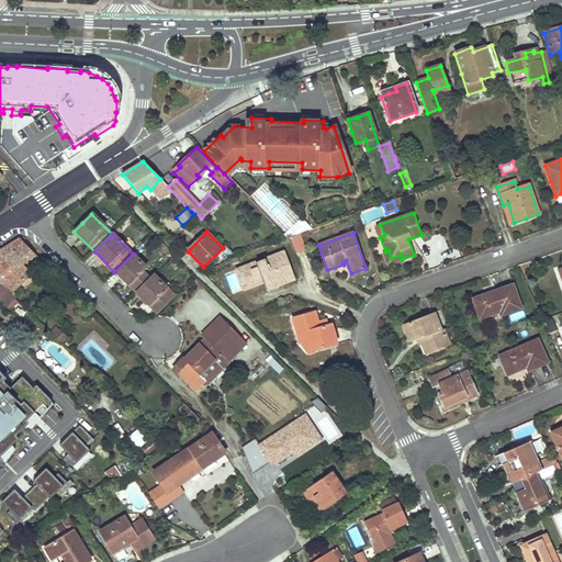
[(13,291),(31,273),(22,263),(31,257),(36,263),(40,259),(20,238),(0,250),(0,282),(13,296),(15,298),(18,295),(13,291)]
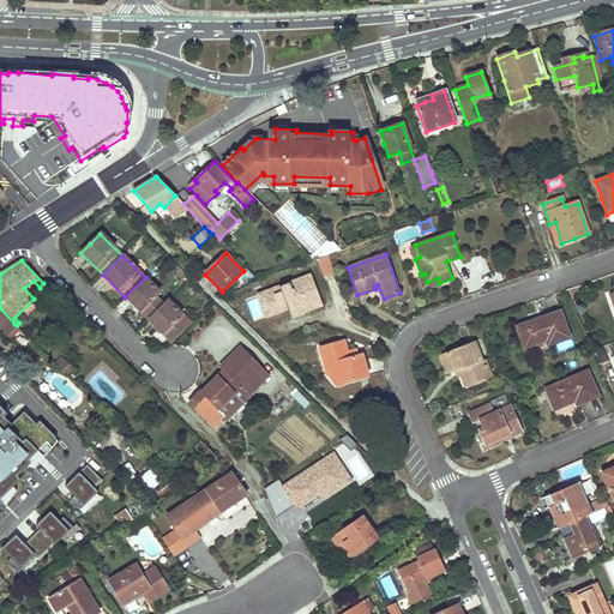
[(422,288),(439,283),(438,278),(427,282),(425,274),(421,275),(417,276),(422,288)]
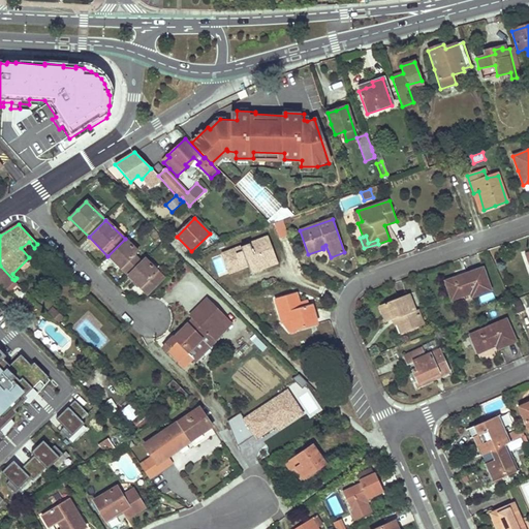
[(241,266),(246,263),(248,271),(263,266),(265,268),(275,265),(266,238),(226,252),(234,271),(241,268),(241,266)]
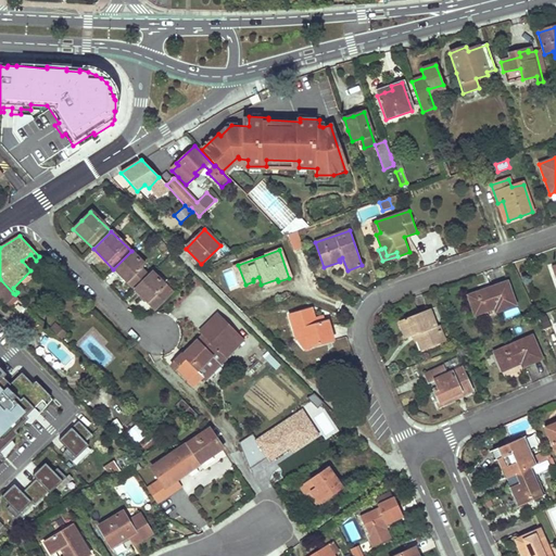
[(131,251),(113,269),(134,289),(151,272),(131,251)]
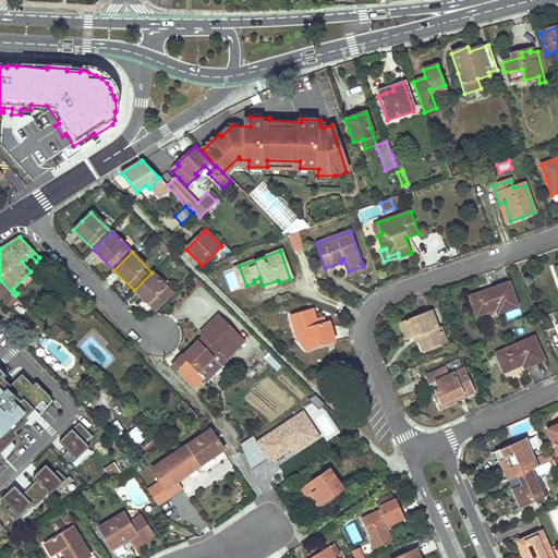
[(152,273),(134,290),(155,311),(172,293),(152,273)]
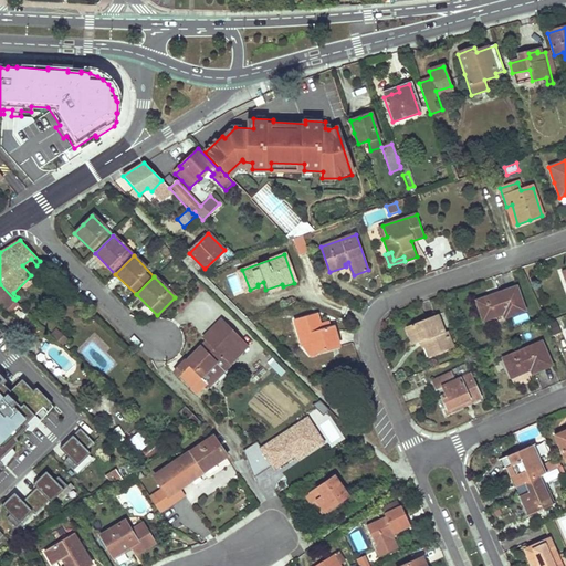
[(13,299),(0,284),(0,303),(2,306),(9,300),(11,301),(13,299)]
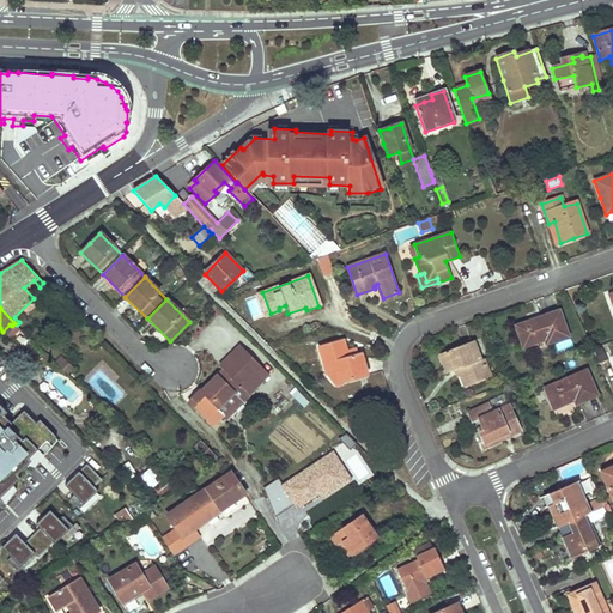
[(536,323),(535,320),(515,327),(522,349),(545,340),(546,345),(568,338),(559,311),(540,317),(541,321),(536,323)]
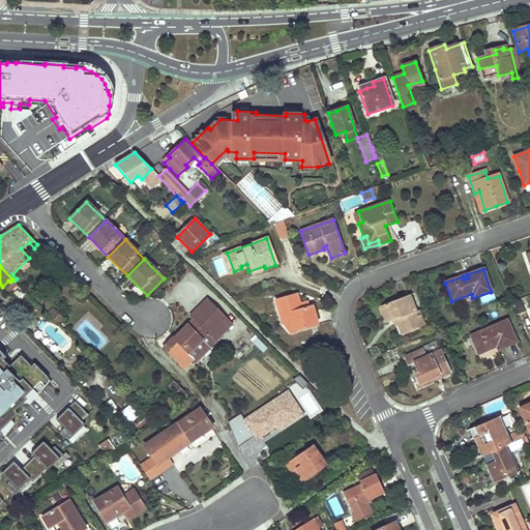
[(8,281),(2,287),(7,292),(17,284),(15,281),(12,280),(10,282),(8,281)]
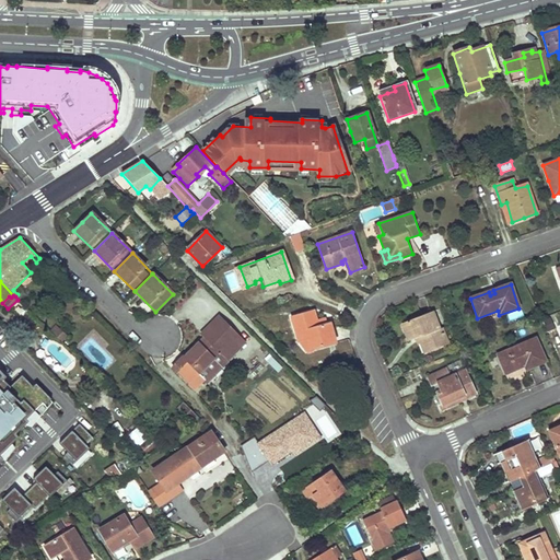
[(291,318),(294,329),(298,341),(305,339),(310,351),(312,350),(335,343),(329,324),(318,327),(313,312),(291,318)]
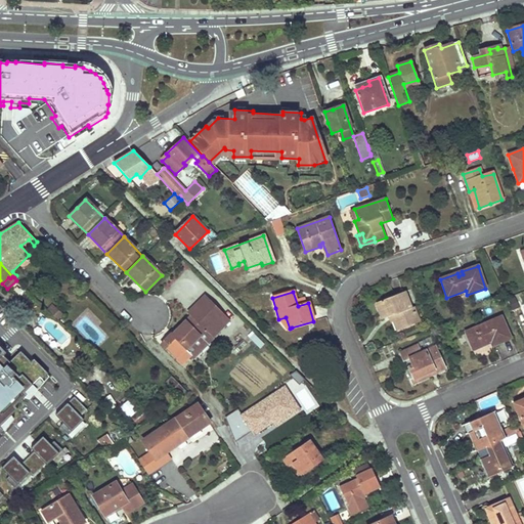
[(167,338),(164,341),(162,343),(166,347),(167,346),(177,357),(176,358),(182,364),(190,355),(193,358),(214,338),(208,332),(224,315),(205,296),(188,312),(191,315),(170,337),(167,338)]
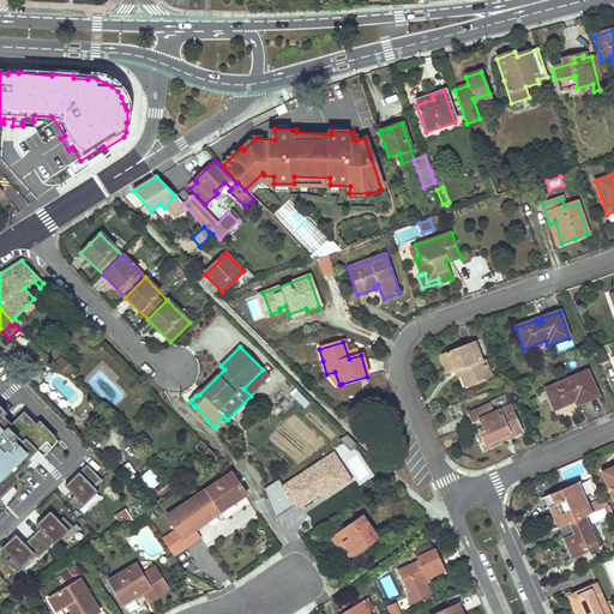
[(439,356),(444,366),(447,374),(459,369),(462,377),(461,378),(465,387),(491,378),(483,360),(480,362),(475,349),(464,353),(462,348),(439,356)]
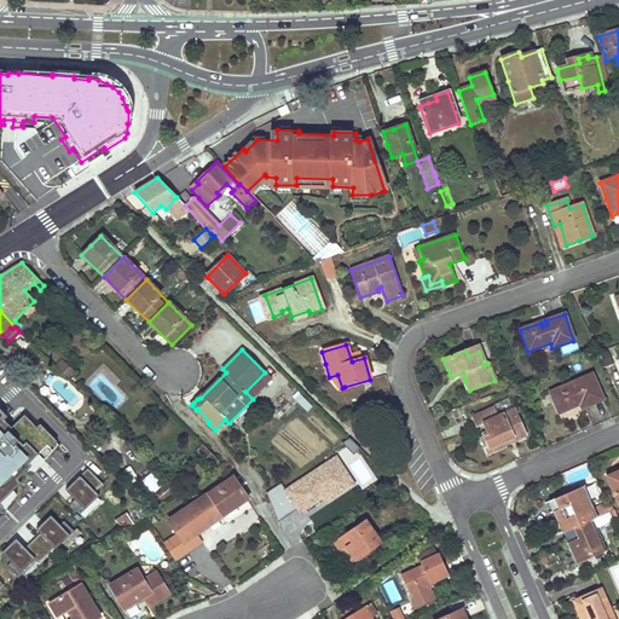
[(65,363),(63,366),(59,369),(68,377),(74,371),(65,363)]
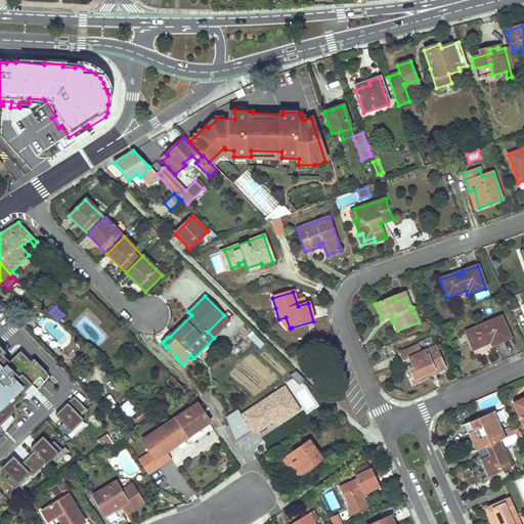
[(214,338),(230,321),(224,315),(208,332),(214,338)]
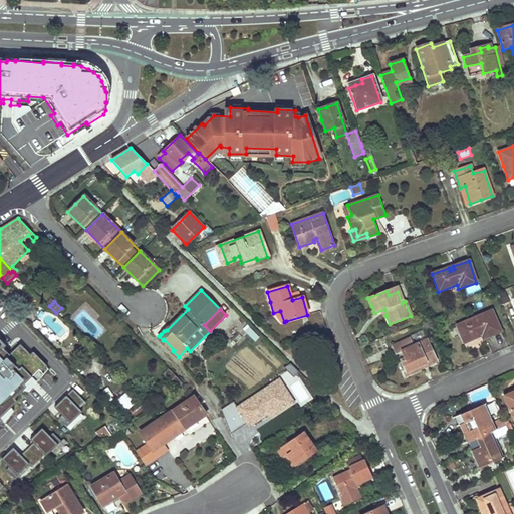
[(280,311),(273,313),(281,325),(287,323),(286,321),(284,322),(280,311)]
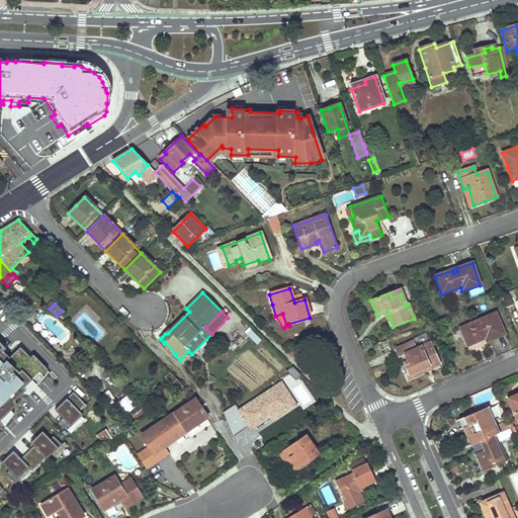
[(481,341),(480,338),(484,336),(486,342),(504,335),(496,314),(459,329),(466,346),(481,341)]
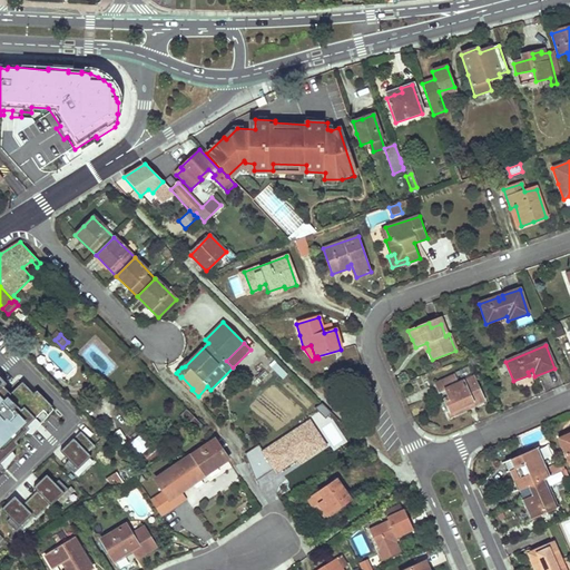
[(282,379),(286,374),(273,362),(268,366),(282,379)]
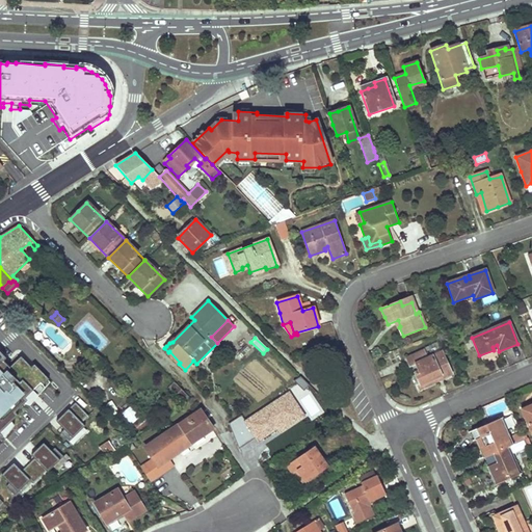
[(37,343),(47,352),(50,348),(41,339),(37,343)]
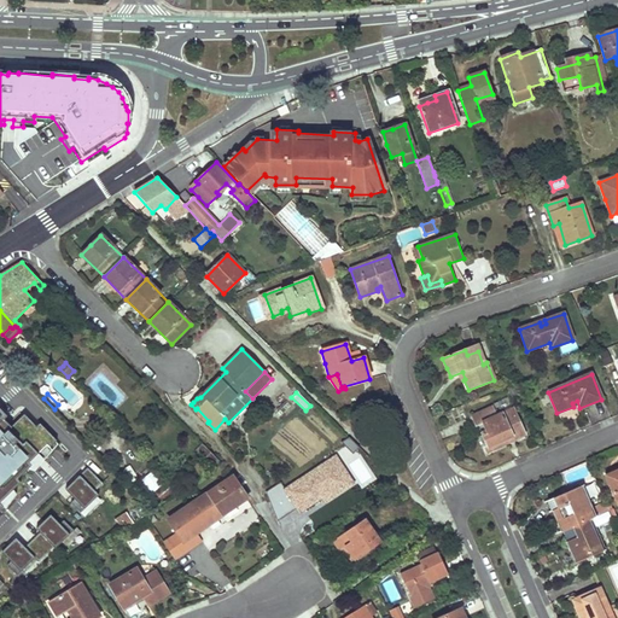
[(476,426),(479,425),(489,445),(511,436),(513,442),(525,436),(513,409),(495,418),(491,408),(472,417),(476,426)]
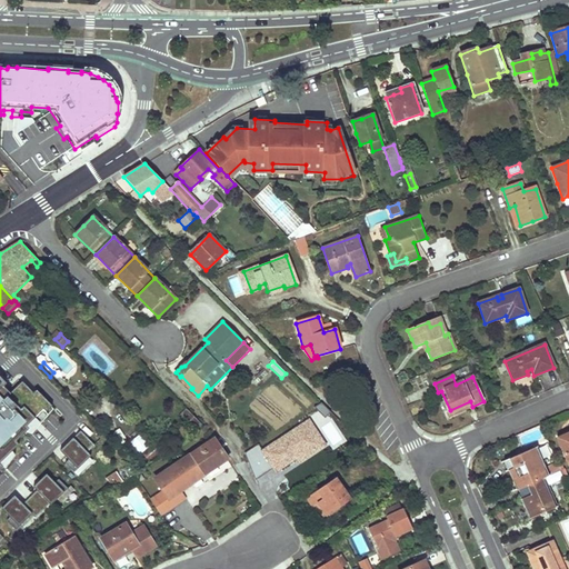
[(0,468),(2,467),(0,463),(0,461),(18,445),(16,441),(22,435),(20,431),(28,423),(23,419),(29,412),(35,418),(42,410),(45,412),(51,406),(37,390),(33,393),(22,381),(10,393),(3,386),(0,382),(0,468)]
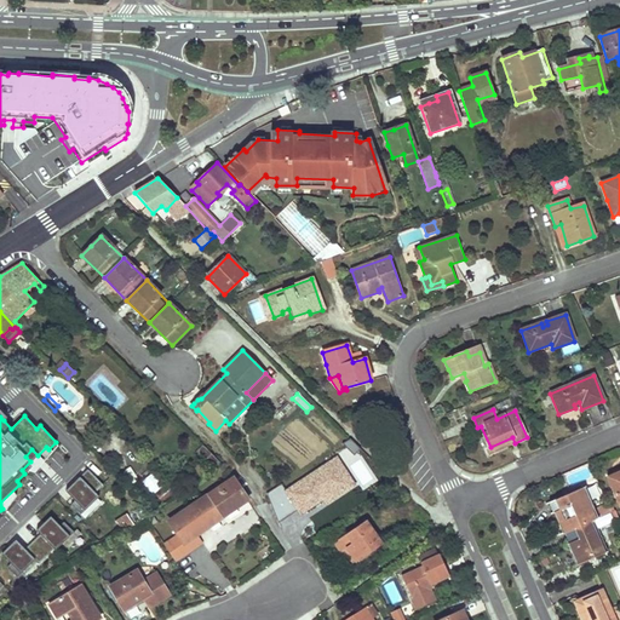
[(487,455),(515,443),(512,437),(491,447),(484,451),(487,455)]
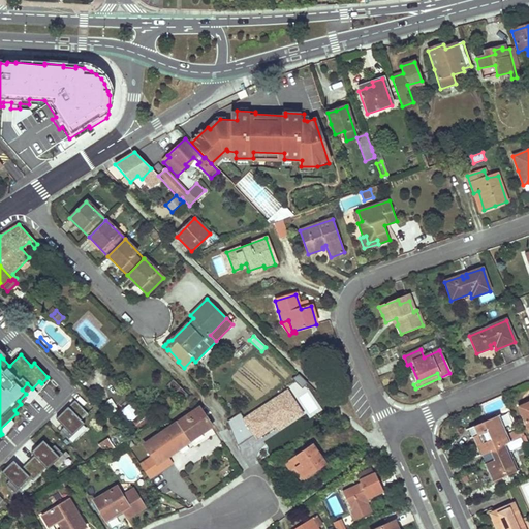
[(293,379),(302,389),(308,383),(299,374),(293,379)]
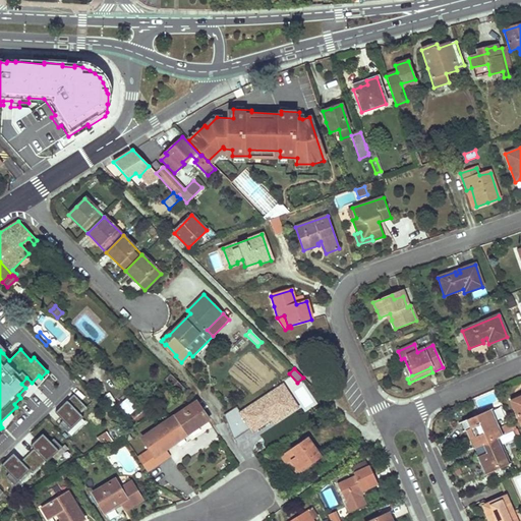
[(171,374),(168,378),(165,381),(177,393),(183,387),(171,374)]
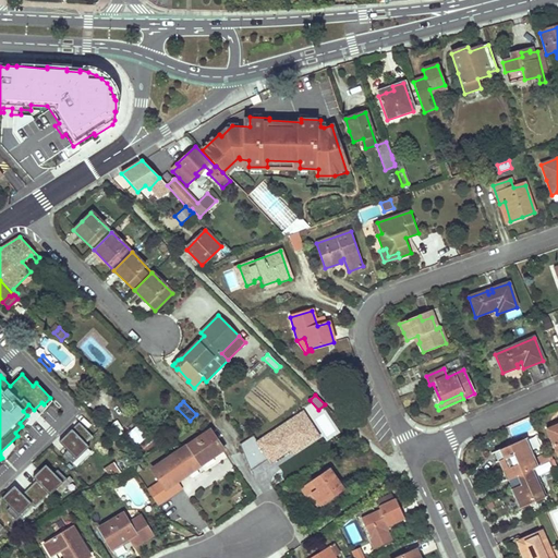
[(20,423),(22,426),(44,404),(41,402),(34,410),(28,404),(23,411),(27,415),(20,423)]
